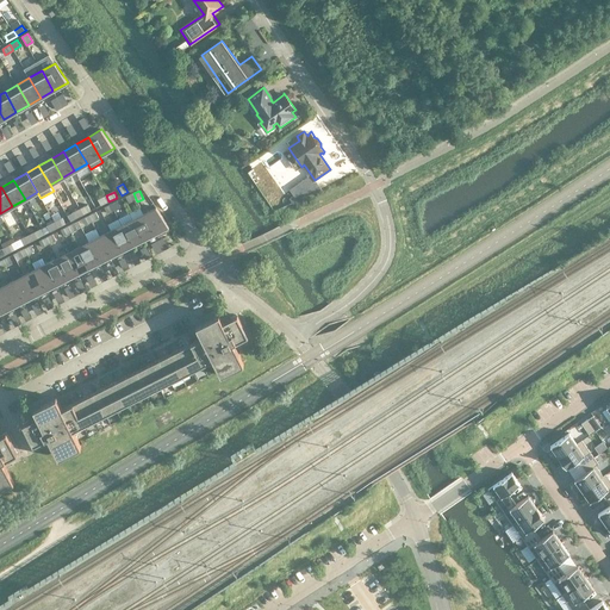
[(109,201),(106,195),(98,200),(101,206),(109,201)]
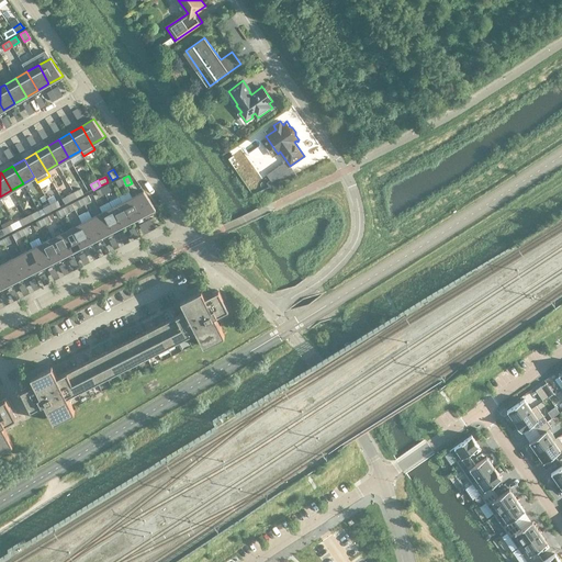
[(81,189),(74,192),(77,198),(83,194),(81,189)]
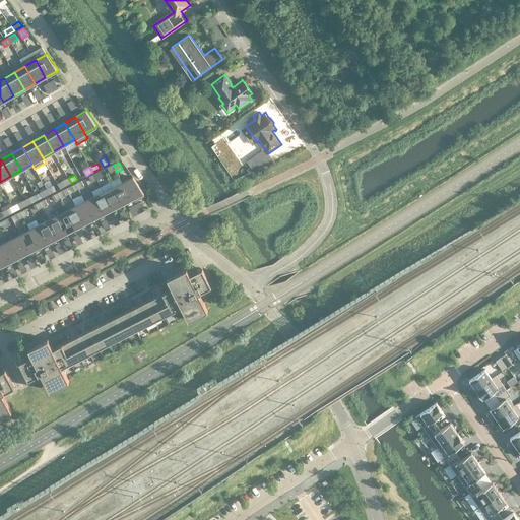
[(133,177),(122,182),(131,199),(144,193),(133,177)]
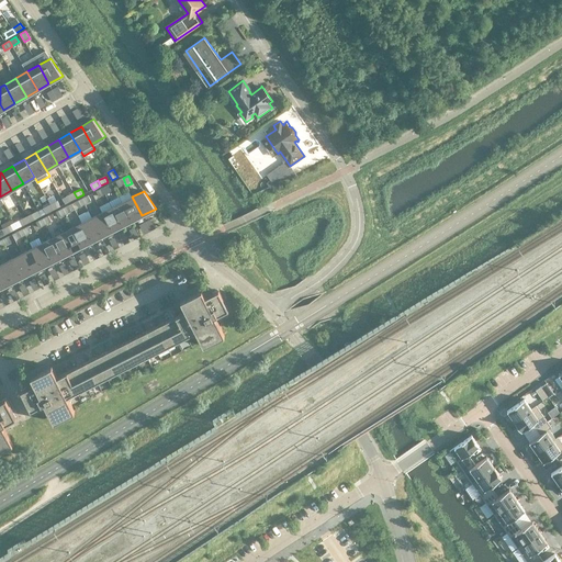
[(77,198),(74,192),(67,197),(69,202),(77,198)]
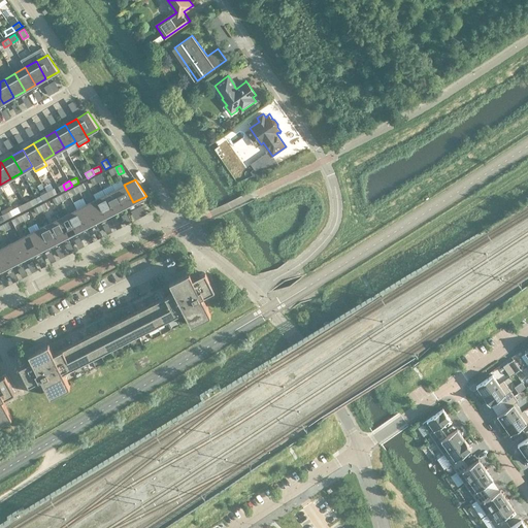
[(133,202),(124,185),(114,190),(124,207),(133,202)]
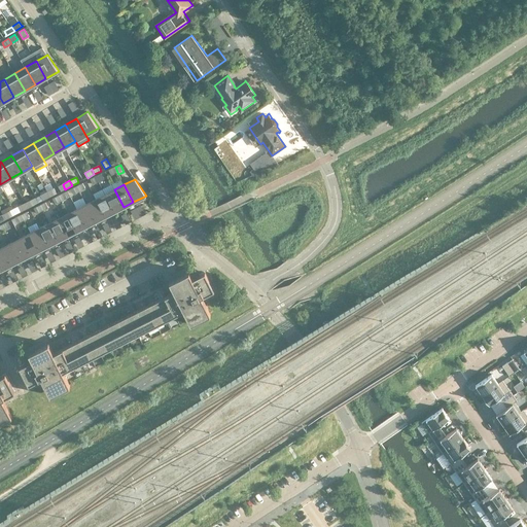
[(54,188),(47,191),(49,197),(57,194),(54,188)]
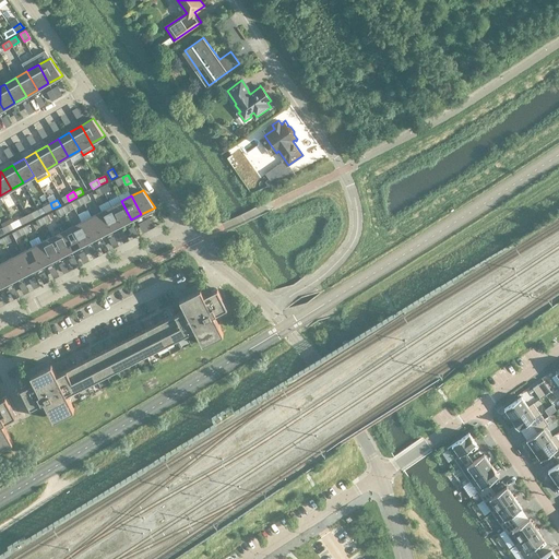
[(131,219),(121,201),(111,206),(121,225),(131,219)]
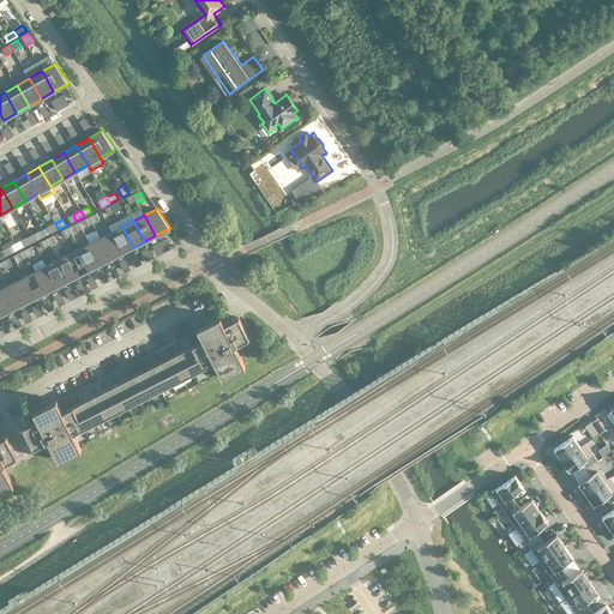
[(58,229),(55,223),(47,228),(50,234),(58,229)]
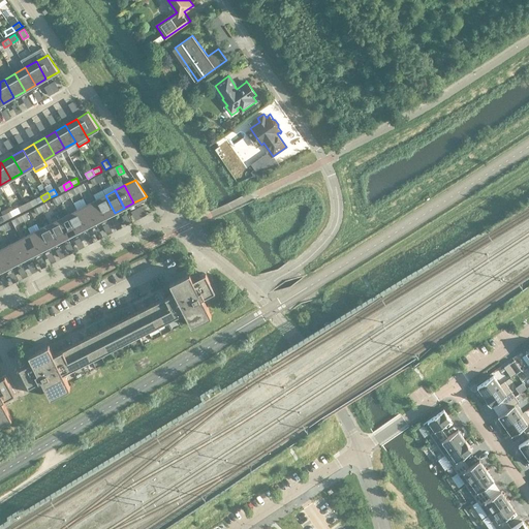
[(115,213),(105,195),(96,199),(105,217),(115,213)]
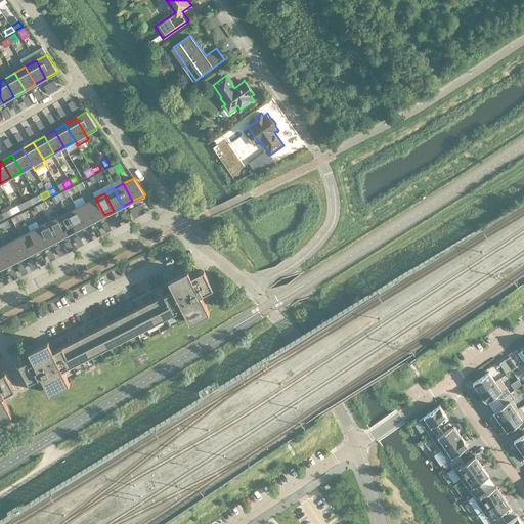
[(104,215),(95,198),(86,203),(94,220),(104,215)]
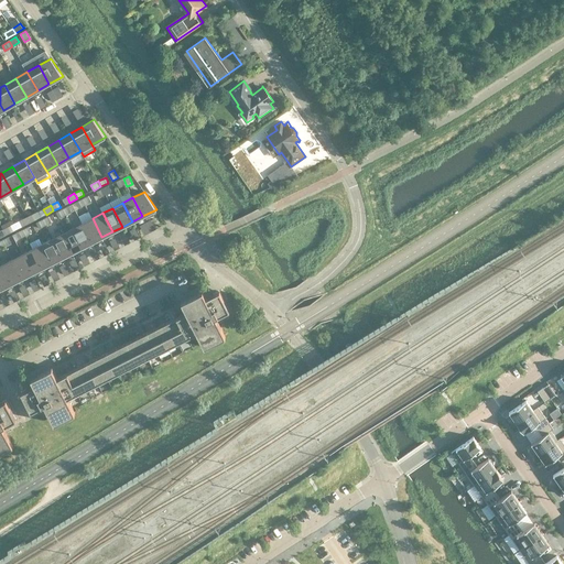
[(34,214),(26,217),(30,223),(36,219),(34,214)]
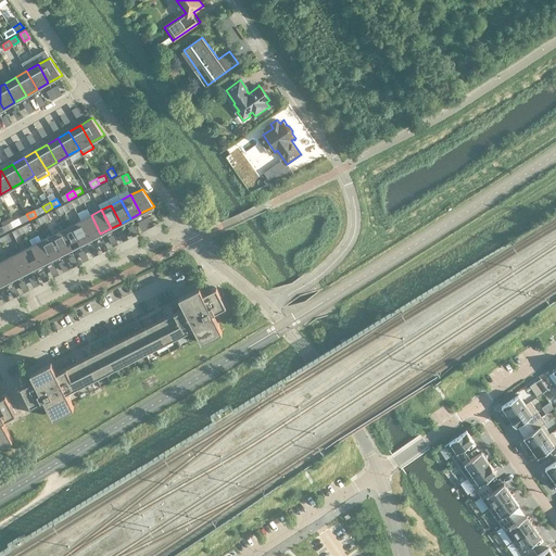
[(29,219),(26,214),(20,218),(22,223),(29,219)]
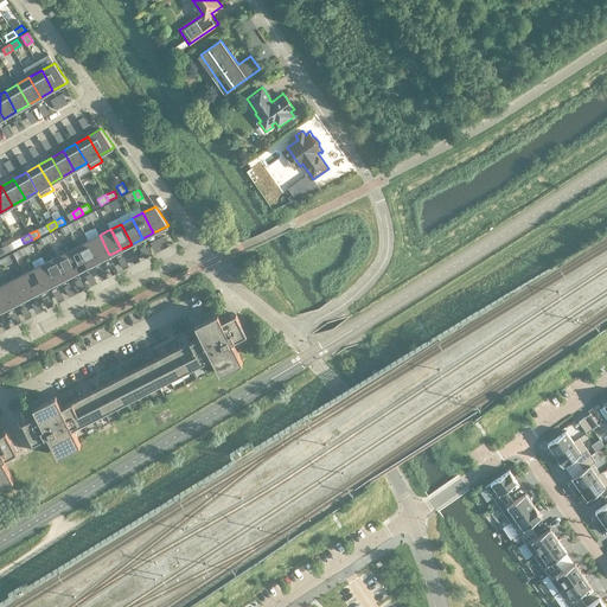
[(109,255),(100,235),(89,241),(98,261),(109,255)]
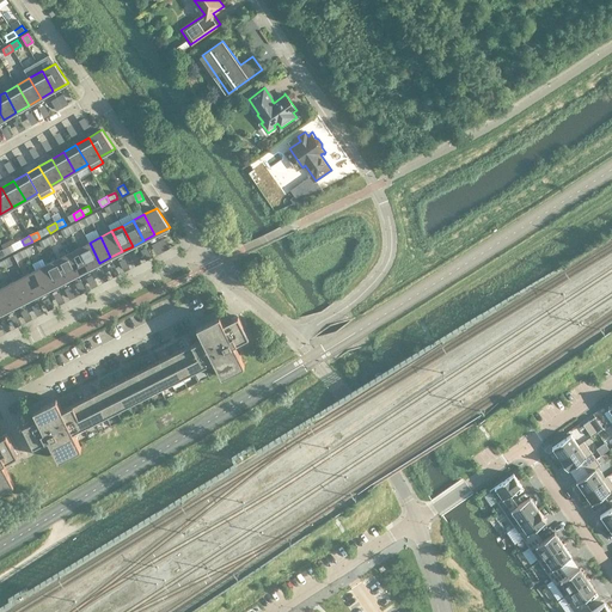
[(99,263),(90,243),(79,248),(89,268),(99,263)]
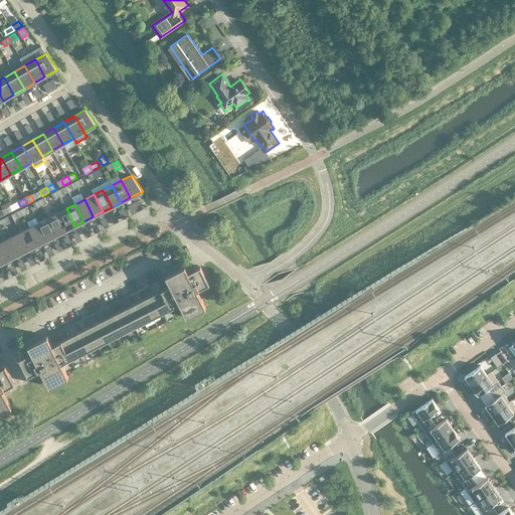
[(11,205),(4,208),(6,213),(13,210),(11,205)]
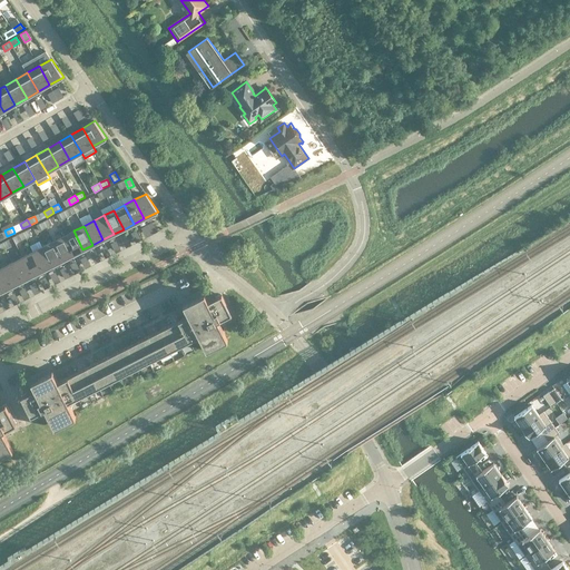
[(82,249),(74,231),(64,236),(72,255),(82,249)]
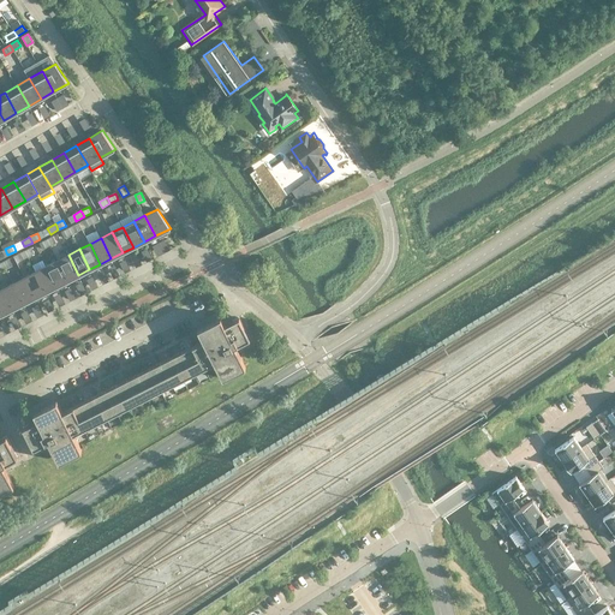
[(78,275),(69,255),(57,261),(67,281),(78,275)]
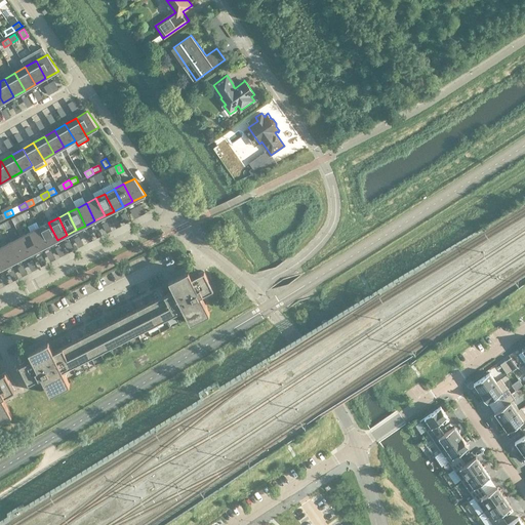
[(57,240),(48,223),(39,227),(48,244),(57,240)]
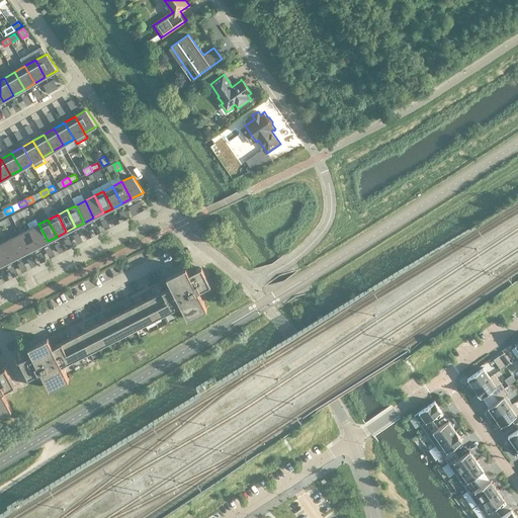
[(48,241),(38,224),(29,229),(38,246),(48,241)]
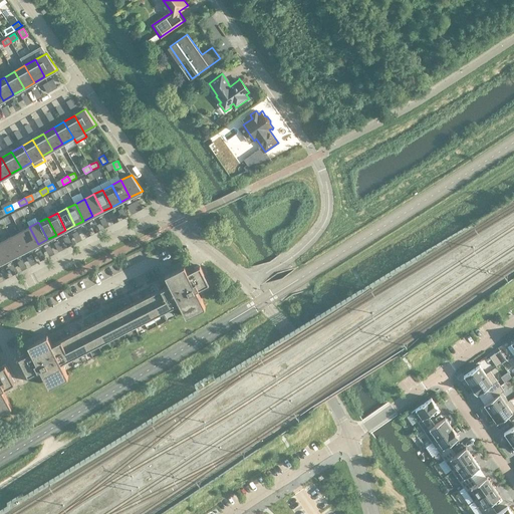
[(38,244),(29,227),(20,232),(29,249),(38,244)]
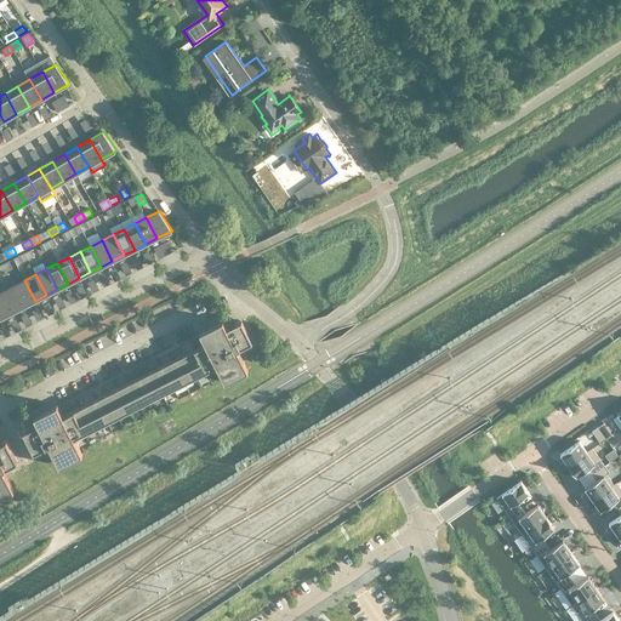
[(35,301),(24,280),(13,285),(24,306),(35,301)]
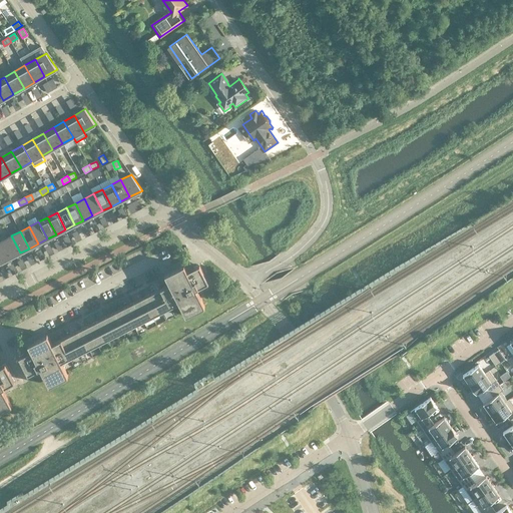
[(20,252),(11,235),(2,240),(11,258),(20,252)]
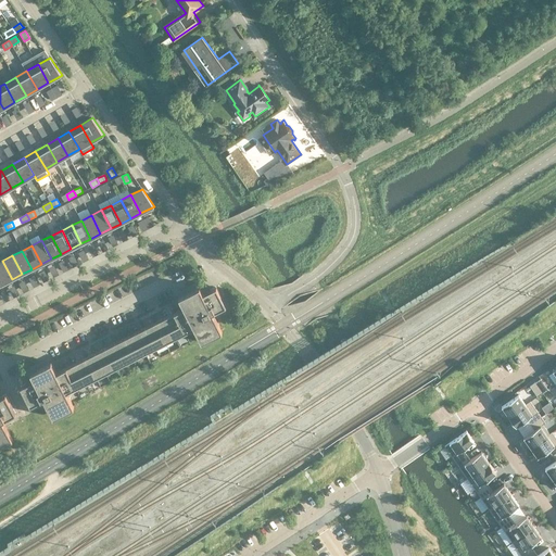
[(12,279),(2,261),(0,262),(0,280),(1,285),(12,279)]
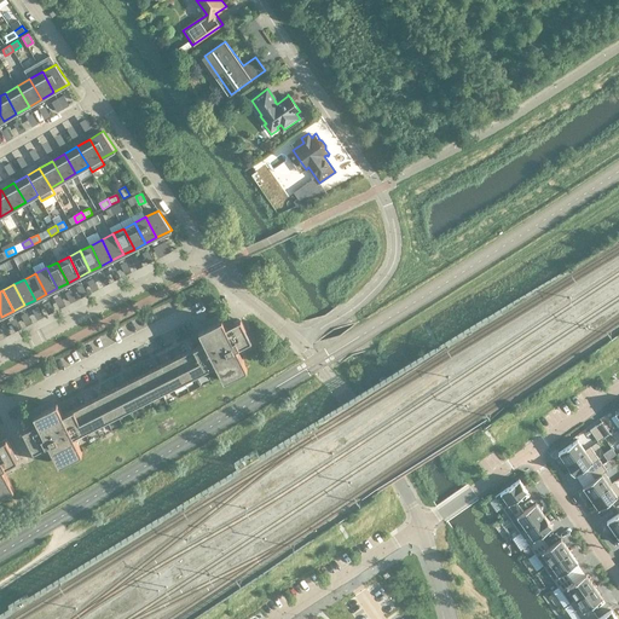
[(200,330),(202,335),(206,342),(195,348),(206,369),(217,364),(225,381),(247,369),(236,347),(252,340),(241,319),(226,327),(221,319),(200,330)]
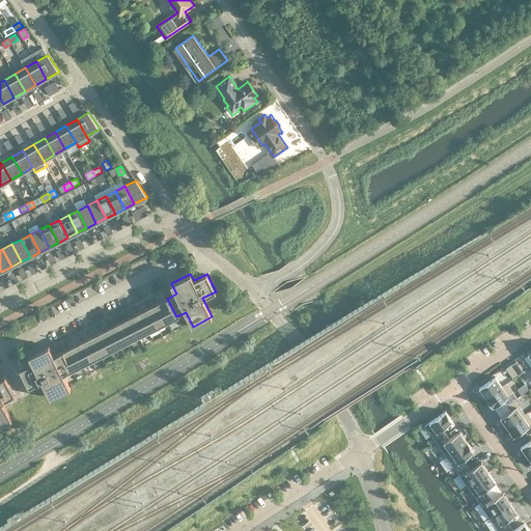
[(176,316),(167,299),(158,303),(167,322),(176,316)]
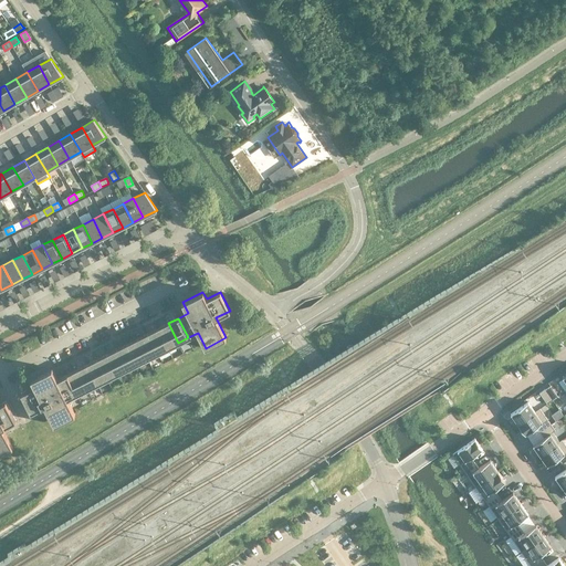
[(178,343),(168,323),(158,328),(168,348),(178,343)]
